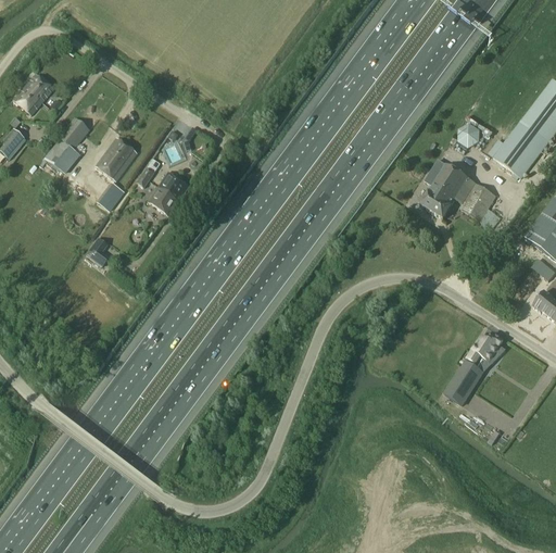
[(13,100),(30,115),(53,89),(35,74),(16,97),(13,100)]
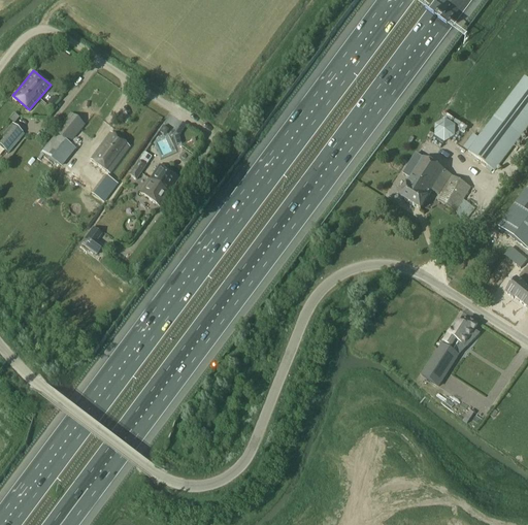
[(527,74),(526,73),(470,145),(468,148),(495,167),(527,124),(527,74)]
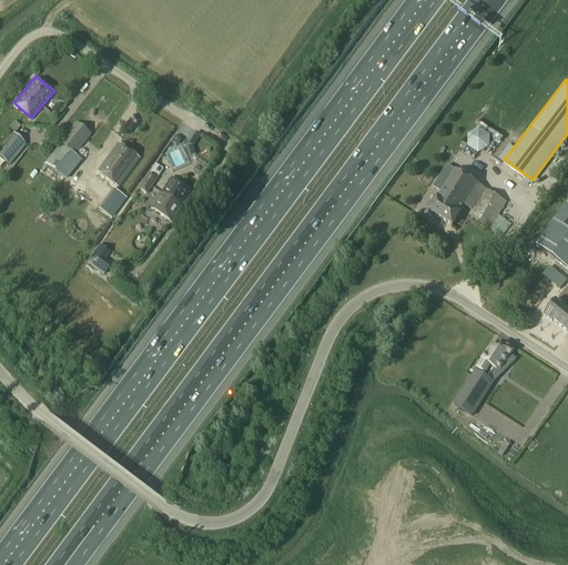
[(57,112),(61,109),(54,103),(51,108),(57,112)]
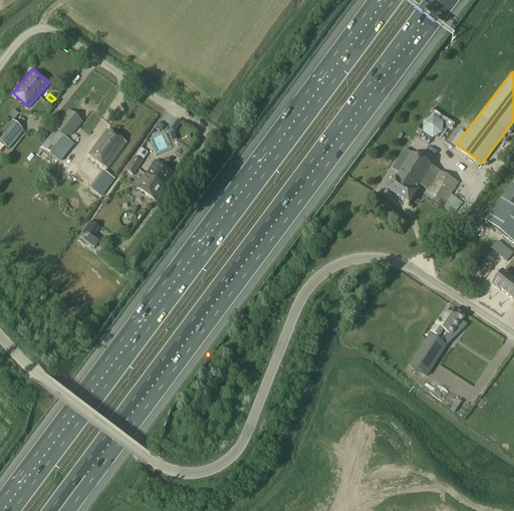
[(13,107),(7,114),(12,118),(18,112),(13,107)]
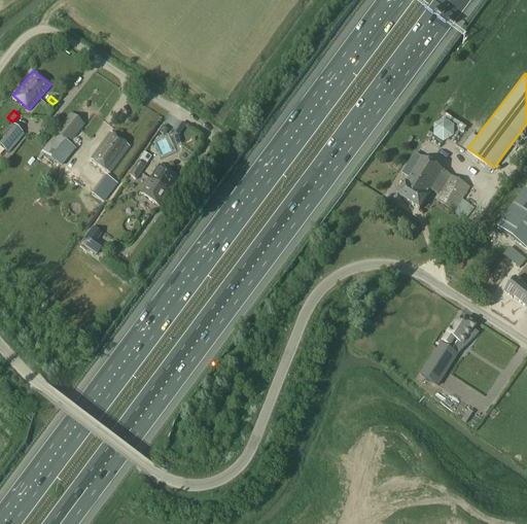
[(57,131),(41,149),(60,164),(75,145),(70,141),(84,123),(70,110),(55,130),(57,131)]
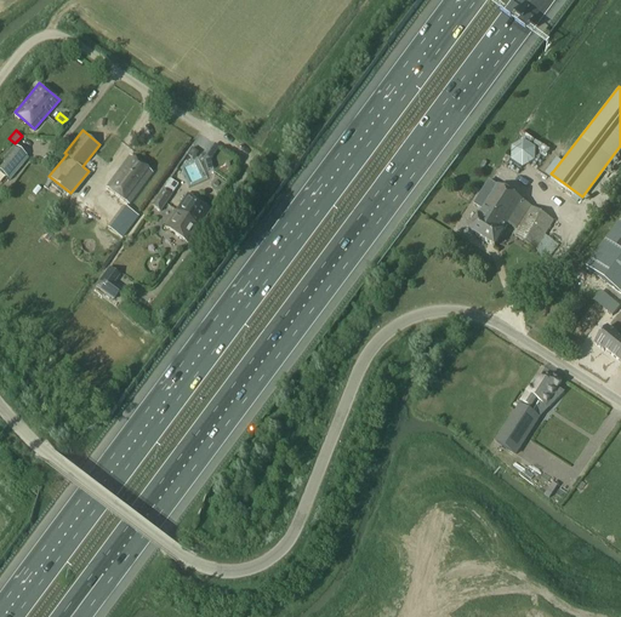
[(511,161),(535,161),(534,138),(510,140),(511,161)]
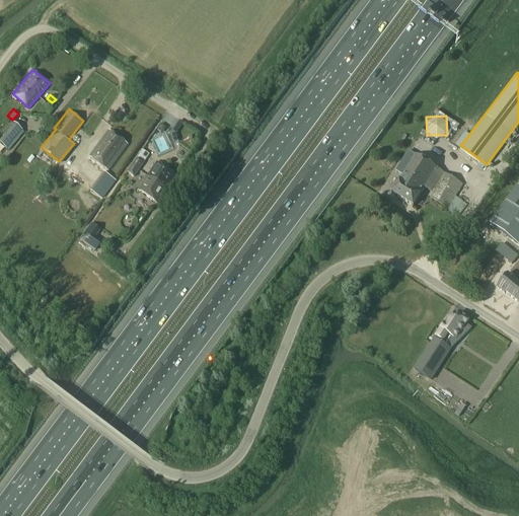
[(0,141),(6,147),(21,128),(12,120),(0,133),(0,141)]
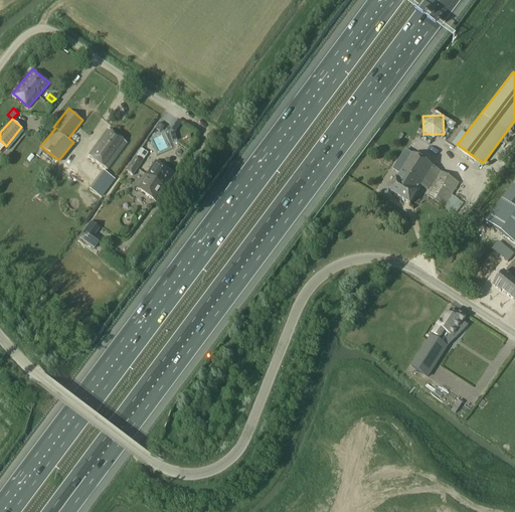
[(108,128),(89,153),(108,167),(126,141),(108,128)]
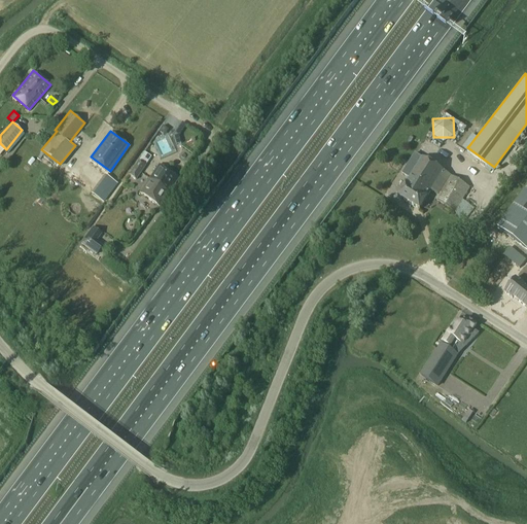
[(398,194),(419,207),(444,168),(423,154),(398,194)]
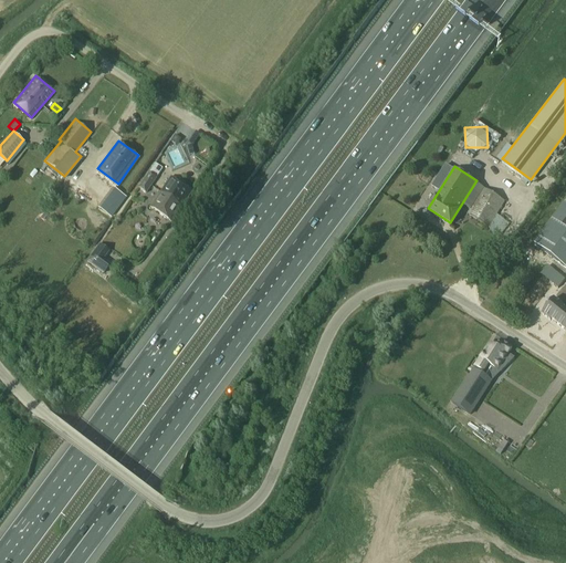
[(146,191),(156,176),(148,170),(138,186),(146,191)]
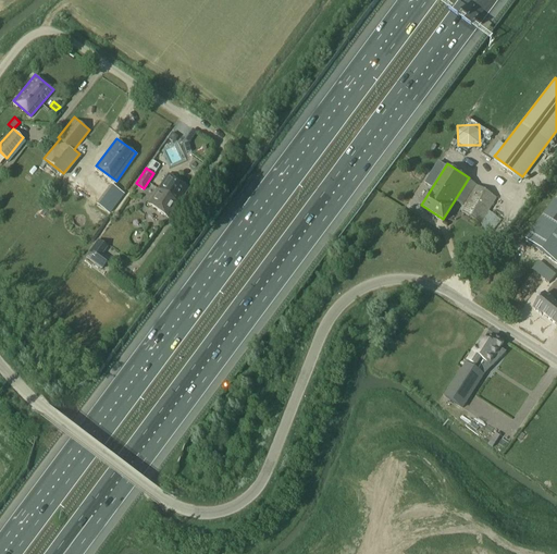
[(148,202),(168,217),(174,207),(173,207),(181,195),(182,196),(188,187),(168,173),(148,202)]
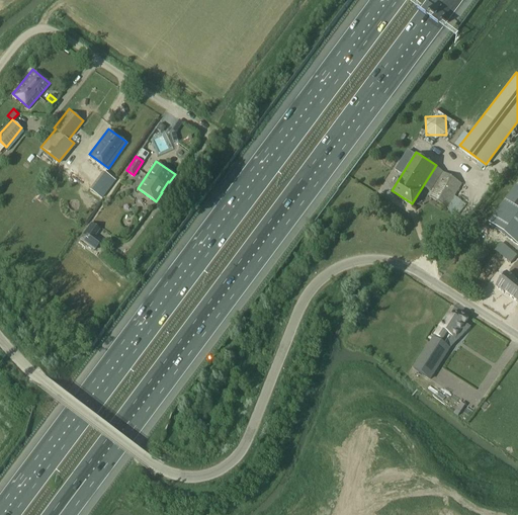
[(103,197),(115,178),(101,169),(89,188),(103,197)]
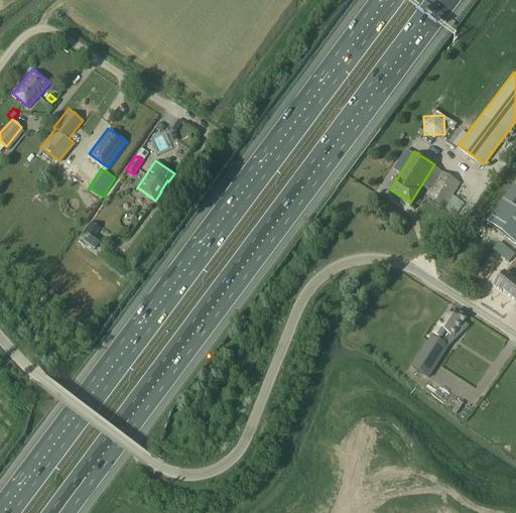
[(426,193),(445,206),(462,181),(440,168),(426,193)]
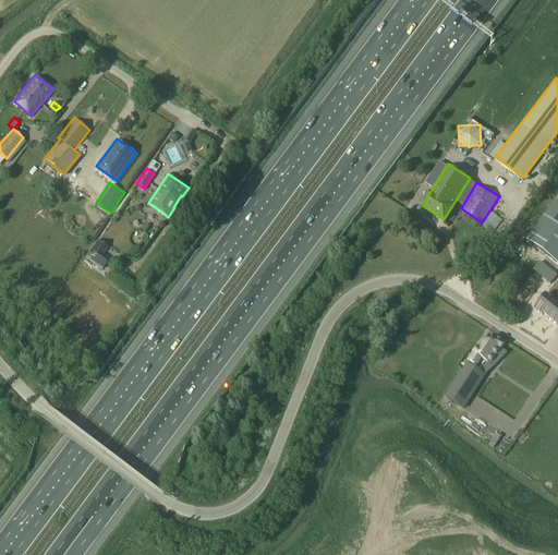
[(557,198),(533,232),(557,251),(557,198)]
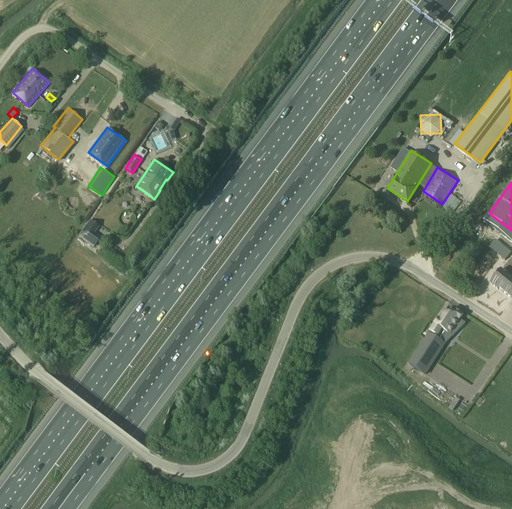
[(89,218),(78,233),(93,244),(97,237),(92,233),(91,228),(95,223),(89,218)]
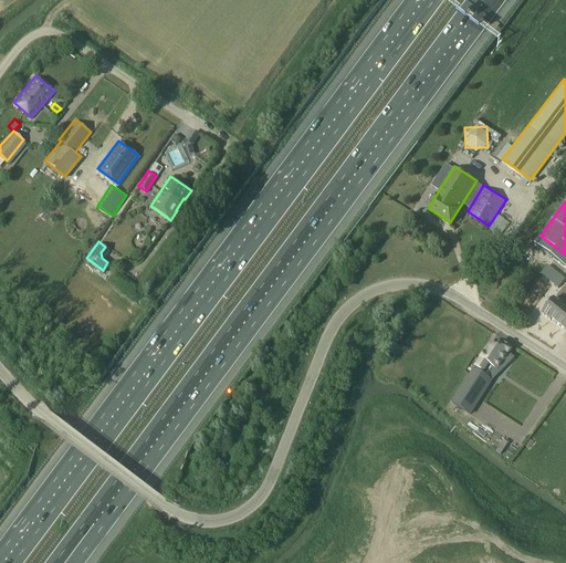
[(561,272),(553,281),(558,285),(565,277),(561,272)]
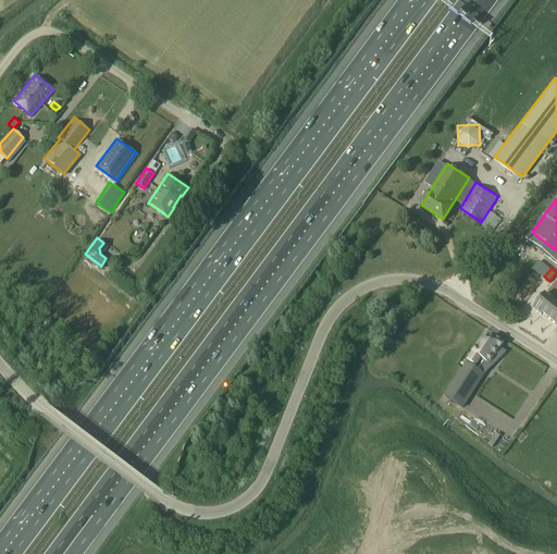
[(556,277),(532,308),(539,315),(537,316),(543,320),(544,318),(554,327),(556,322),(556,277)]
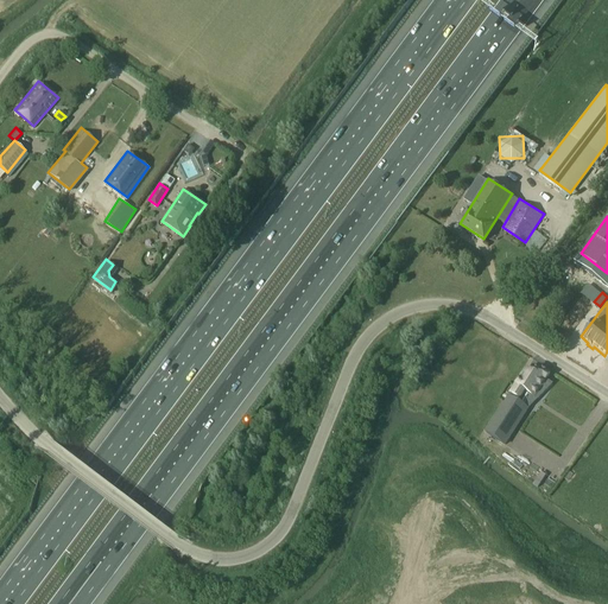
[(536,393),(552,370),(543,363),(536,374),(529,368),(515,387),(513,390),(520,395),(524,390),(527,387),(536,393)]
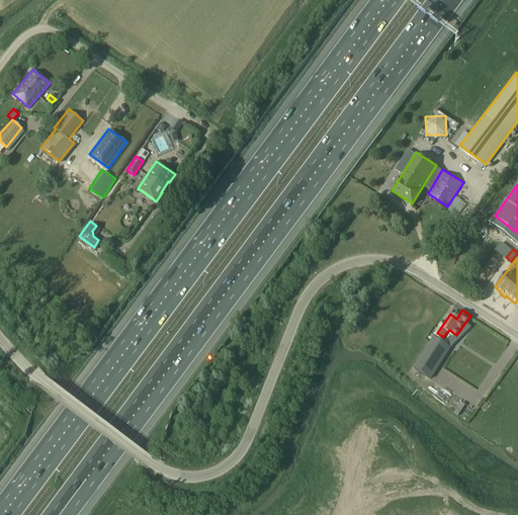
[(433,336),(417,358),(435,370),(451,348),(433,336)]
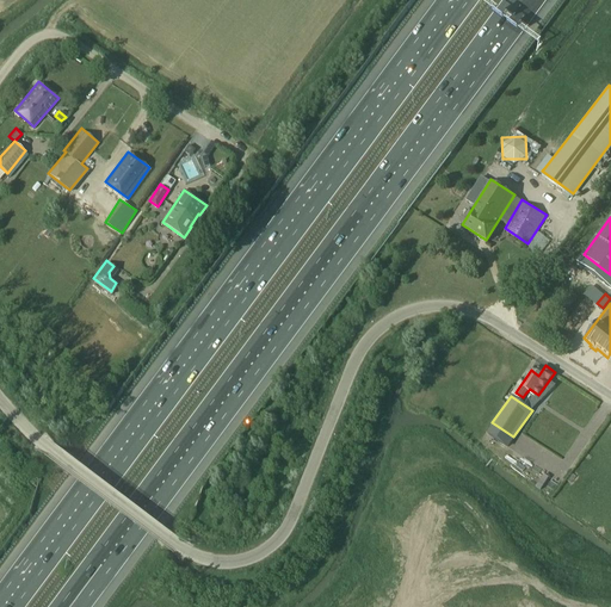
All buildings are outlined.
